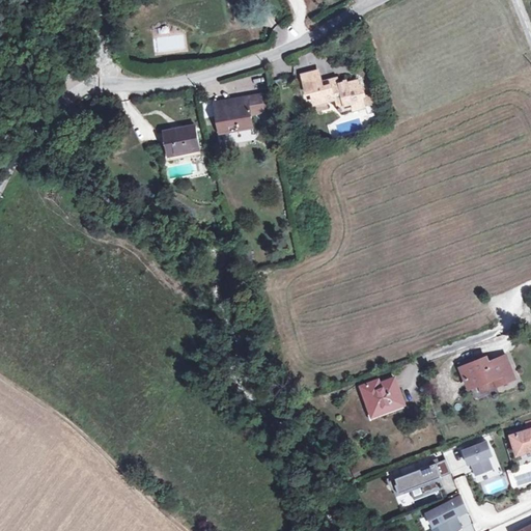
[(315,105),(328,102),(337,100),(340,111),(354,107),(354,110),(364,107),(362,96),(365,96),(362,86),(359,86),(358,81),(346,84),(346,81),(338,83),(338,81),(329,84),(329,86),(323,87),(319,72),(303,76),(307,94),(312,93),(315,105)]
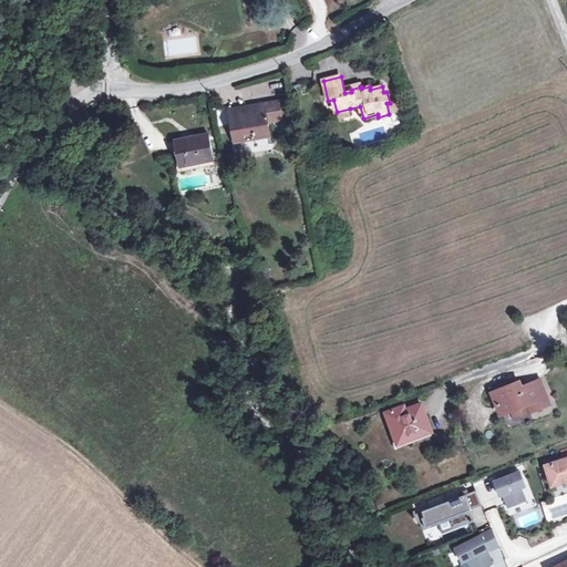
[(236,124),(238,137),(254,135),(254,137),(269,134),(268,123),(281,121),(279,102),(229,110),(232,125),(236,124)]
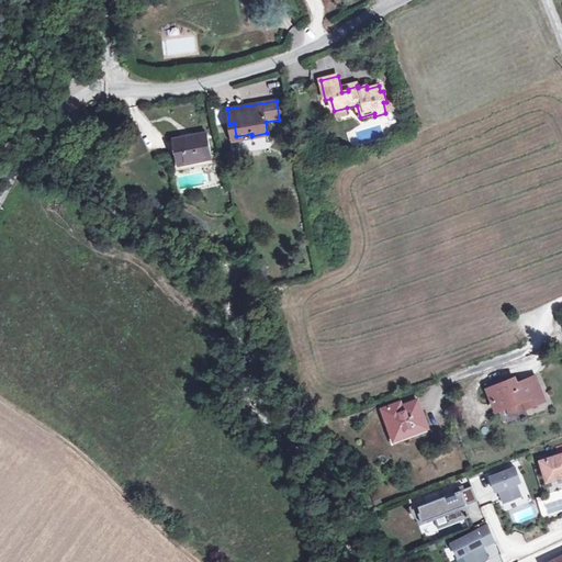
[(347,108),(334,111),(336,117),(348,114),(347,108)]
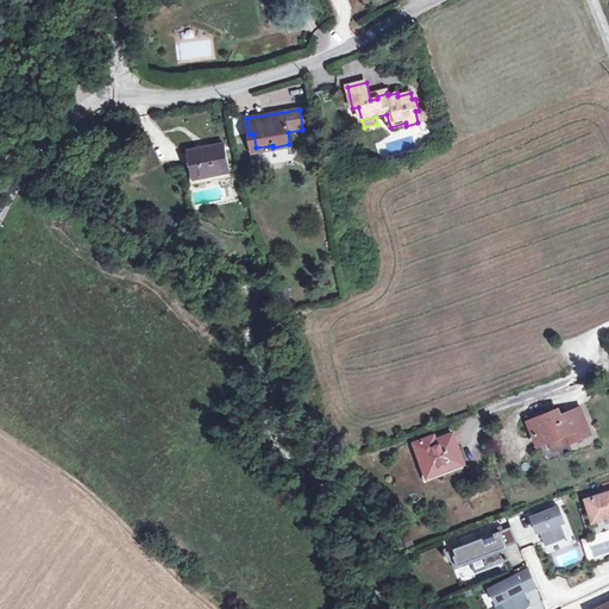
[(188,152),(194,180),(230,173),(224,145),(188,152)]
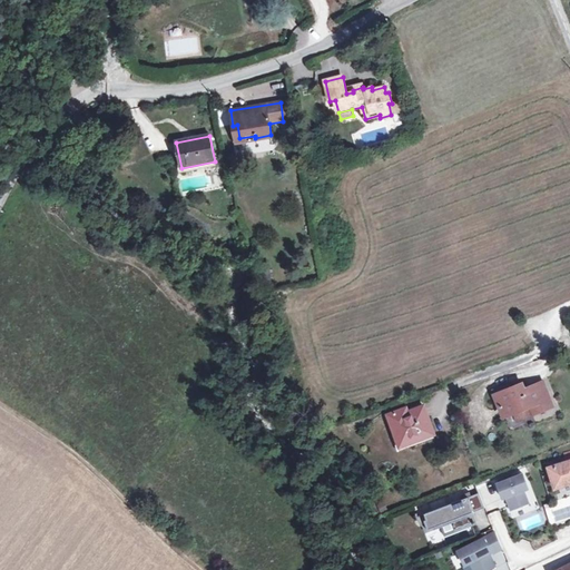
[(493,392),(495,396),(511,390),(510,385),(493,392)]
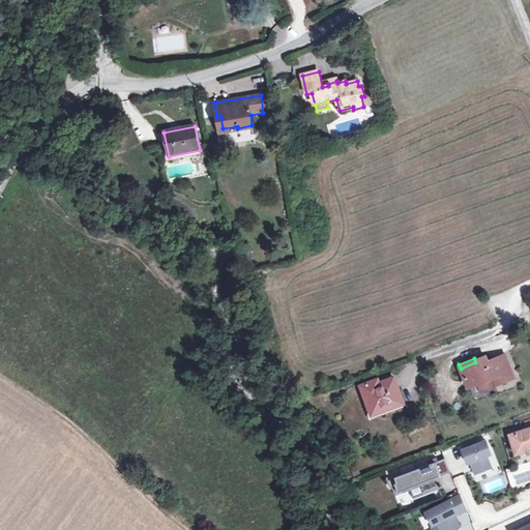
[(487,358),(475,362),(461,369),(469,388),(478,384),(481,390),(496,385),(513,378),(505,358),(490,365),(487,358)]
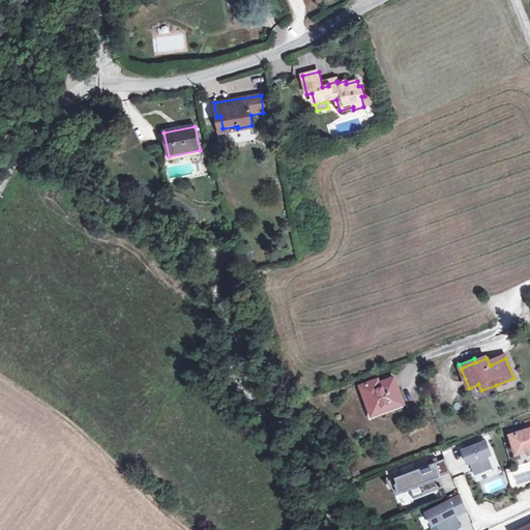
[(361,386),(370,409),(380,406),(382,412),(404,405),(394,379),(380,384),(379,380),(361,386)]
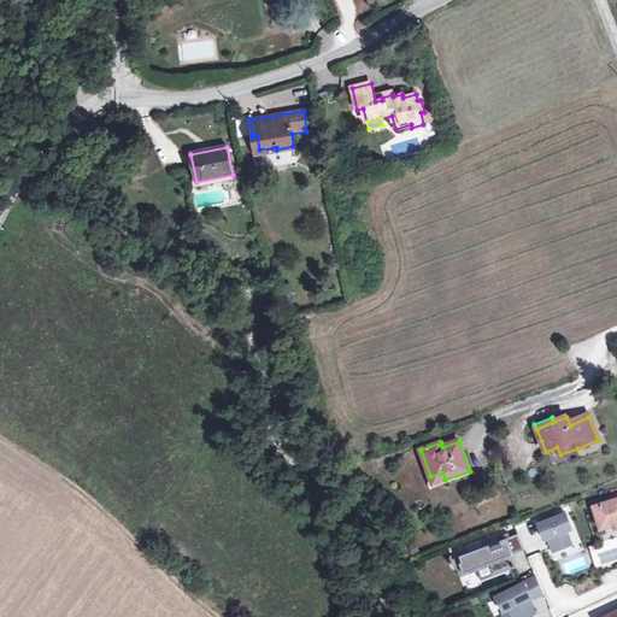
[(433,483),(445,480),(442,472),(430,476),(433,483)]
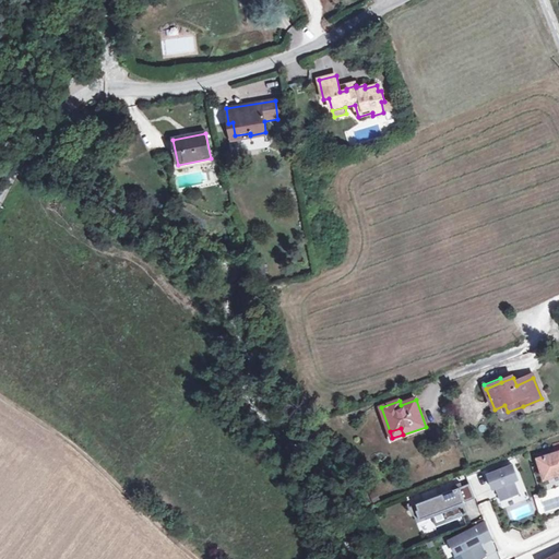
[(425,445),(435,442),(430,430),(421,432),(425,445)]
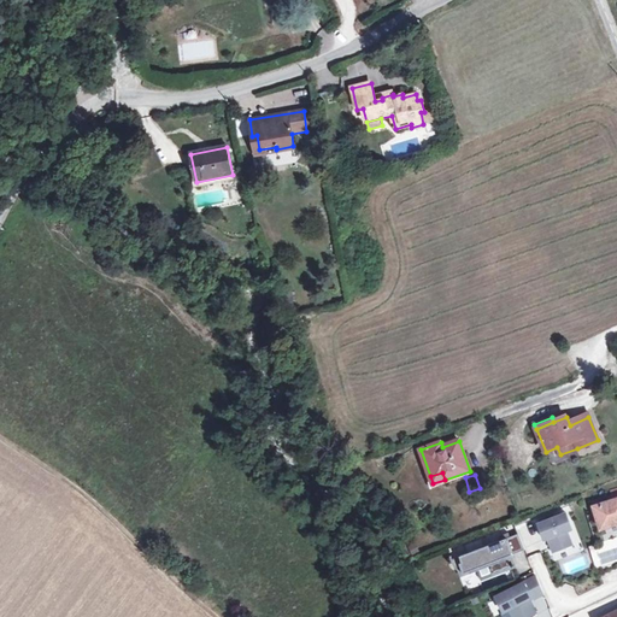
[(616,523),(616,498),(592,506),(599,529),(616,523)]
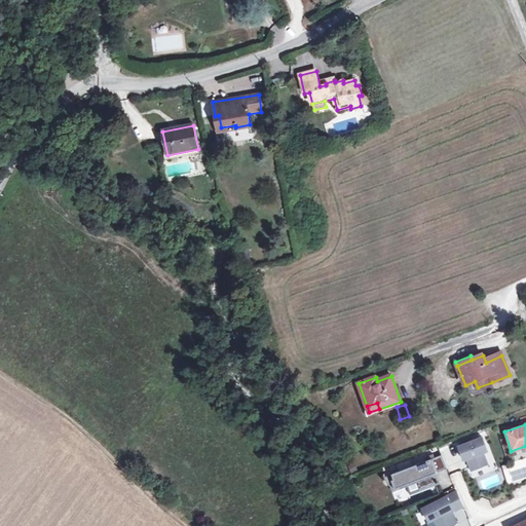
[(482,437),(458,446),(463,459),(466,458),(472,471),(488,463),(483,452),(487,450),(482,437)]
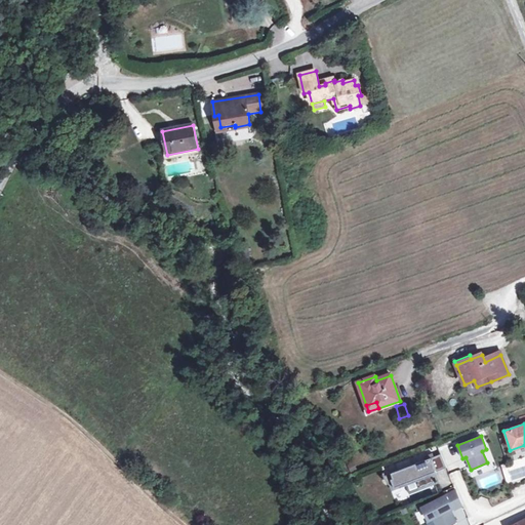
[(447,468),(441,454),(434,457),(426,460),(384,476),(388,483),(390,485),(393,484),(395,488),(405,484),(415,480),(418,489),(435,483),(431,474),(447,468)]
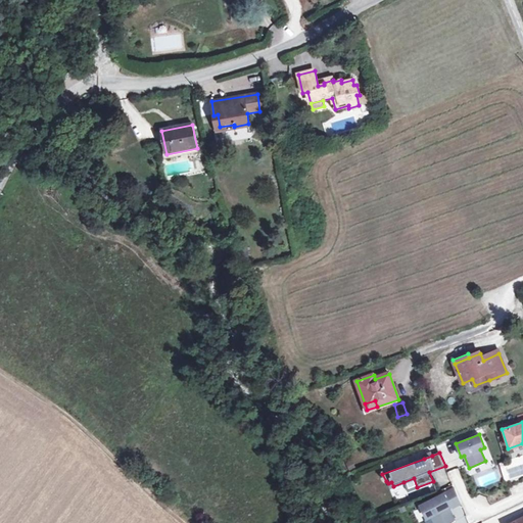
[(414,478),(403,482),(407,491),(417,487),(414,478)]
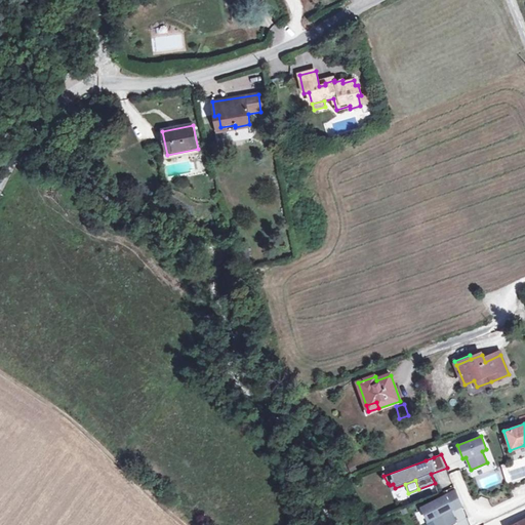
[(456,490),(421,508),(429,521),(433,518),(436,524),(448,524),(455,522),(449,510),(451,509),(453,510),(462,506),(456,490)]
